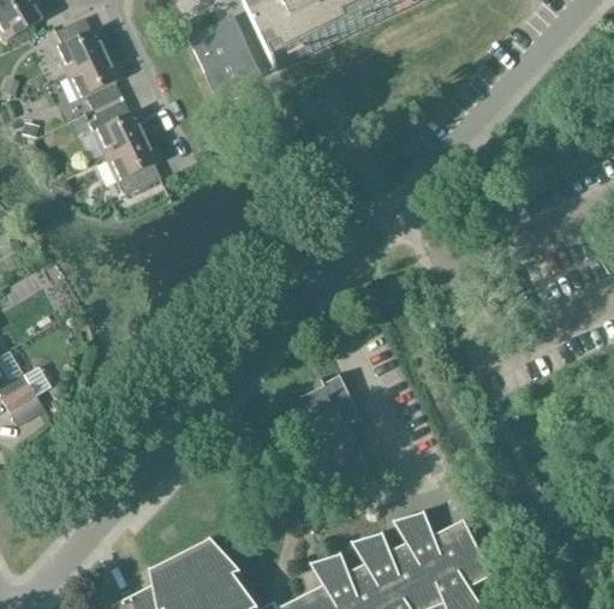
[(0,0),(0,31),(5,41),(42,19),(31,0),(0,0)]
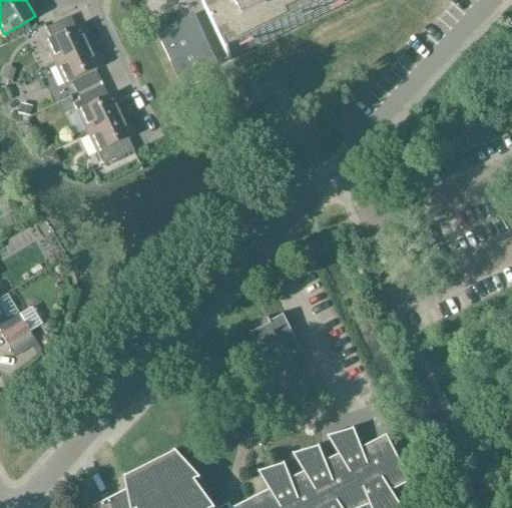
[(210,0),(204,3),(230,56),(349,0),(210,0)]
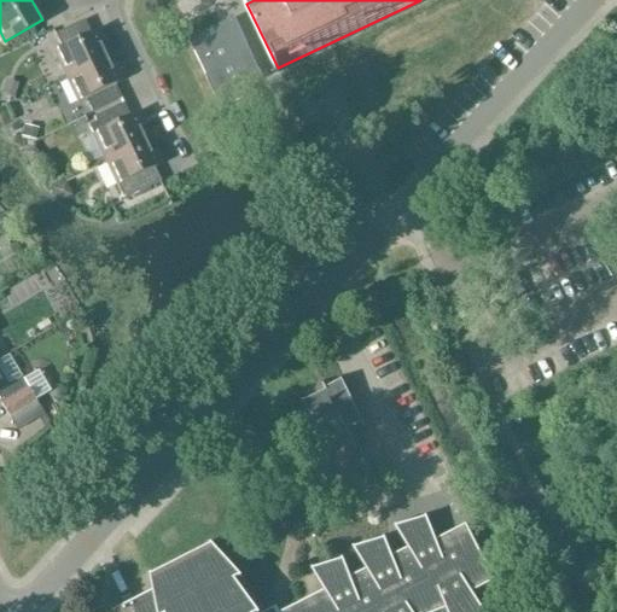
[(222,105),(249,92),(244,83),(265,74),(234,13),(188,36),(222,105)]
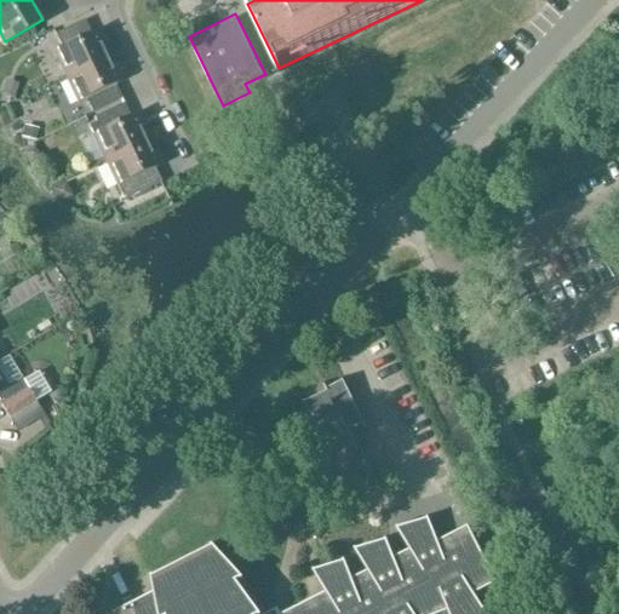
[(92,30),(86,17),(57,30),(63,44),(56,47),(68,74),(107,55),(95,29),(92,30)]
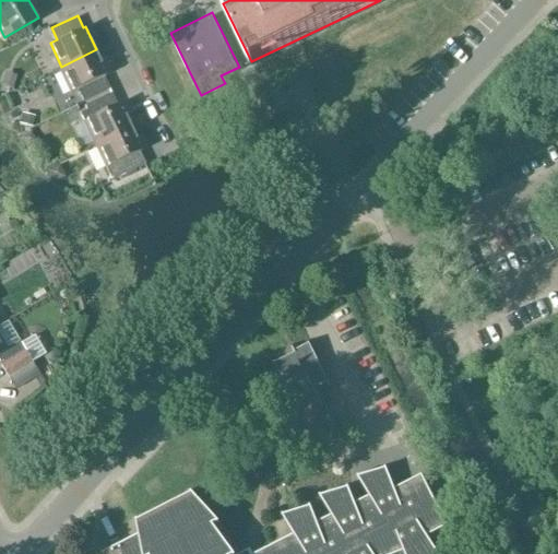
[(79,86),(85,98),(111,86),(105,74),(107,73),(96,49),(61,67),(72,90),(79,86)]
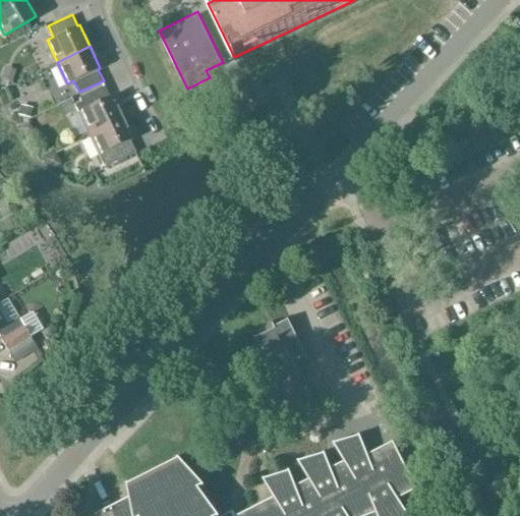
[(16,67),(6,64),(2,76),(13,79),(16,67)]
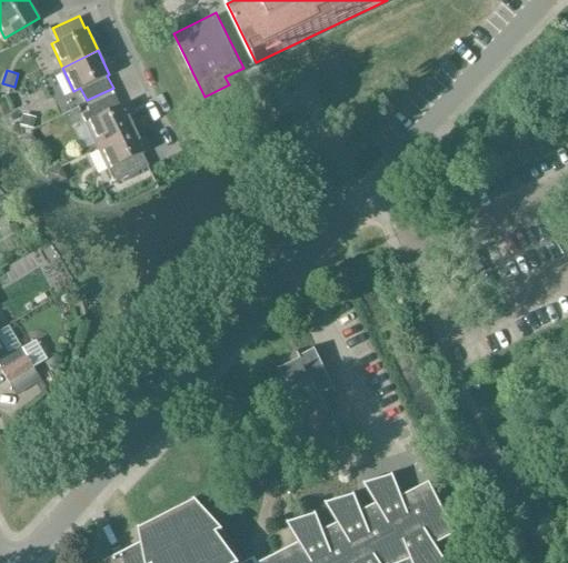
[(121,104),(115,91),(88,104),(95,117),(87,120),(98,143),(135,127),(123,103),(121,104)]
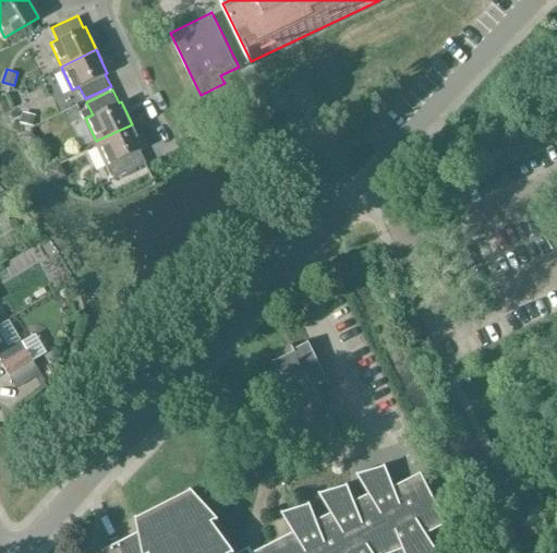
[(143,147),(132,124),(96,141),(113,177),(146,161),(141,148),(143,147)]
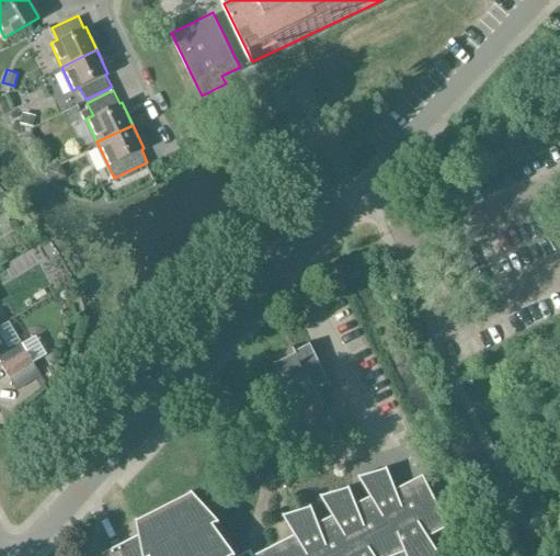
[(8,345),(0,332),(0,359),(9,374),(46,352),(35,335),(23,341),(21,338),(8,345)]
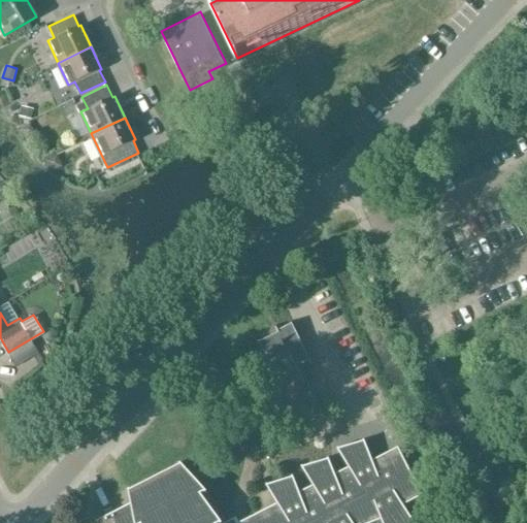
[(305,386),(309,383),(301,362),(310,357),(293,321),(277,328),(278,330),(259,339),(277,367),(290,360),(305,386)]
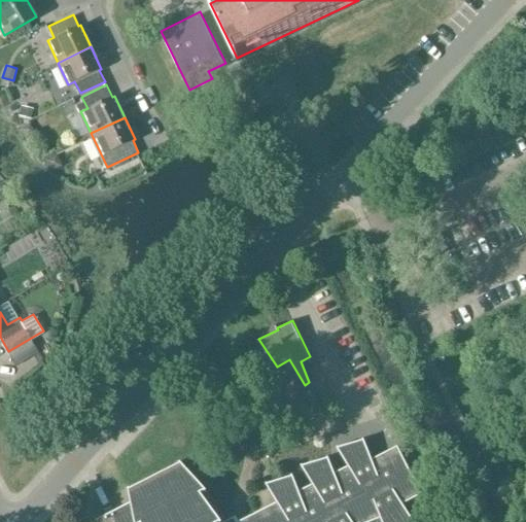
[(364,521),(379,516),(381,521),(413,521),(401,502),(422,492),(397,444),(371,456),(363,436),(336,445),(348,464),(335,471),(327,455),(302,463),(312,483),(297,489),(292,472),(265,481),(278,501),(237,521),(235,517),(237,516),(237,515),(221,521),(203,492),(204,491),(206,494),(208,493),(179,458),(177,459),(180,463),(131,487),(130,483),(128,484),(132,501),(97,518),(99,521),(364,521)]
